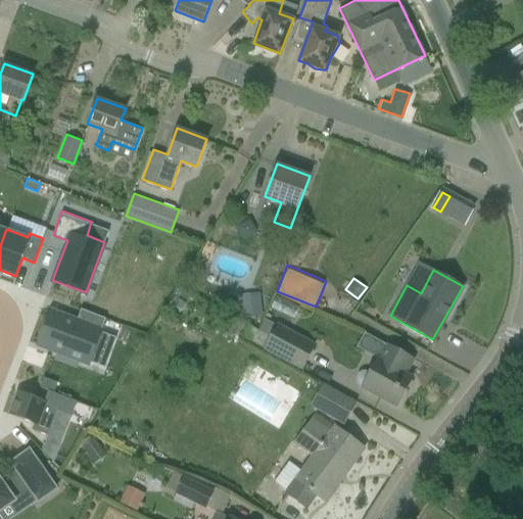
[(263,313),(262,298),(237,300),(238,316),(263,313)]
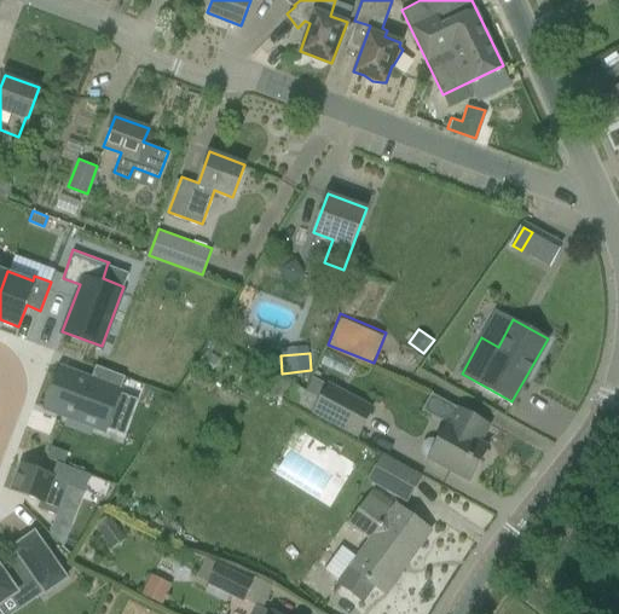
[(91,377),(61,366),(45,406),(105,428),(125,375),(96,364),(91,377)]
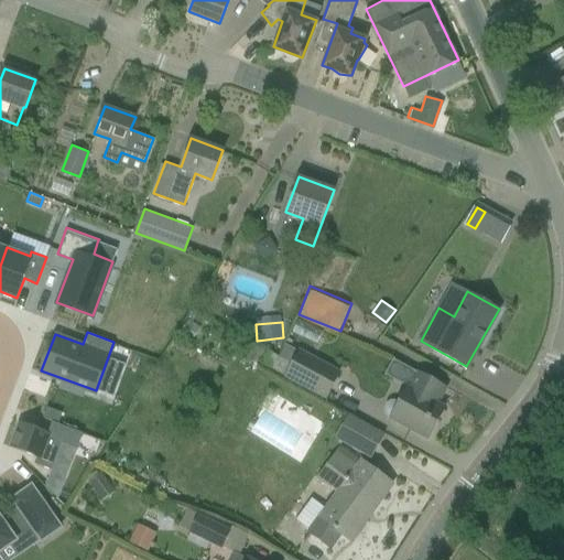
[(237,354),(251,361),(260,344),(246,336),(237,354)]
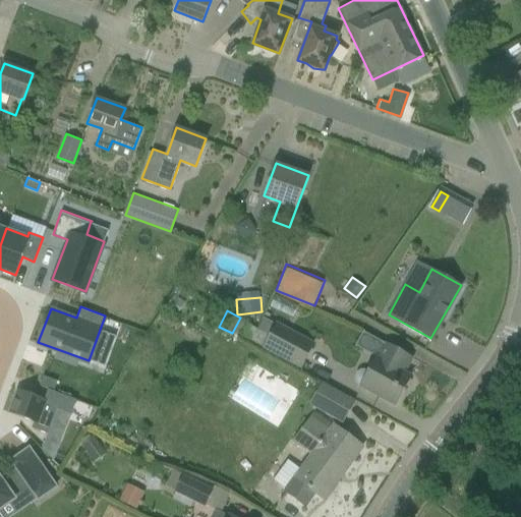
[(108,314),(103,327),(116,332),(121,320),(108,314)]
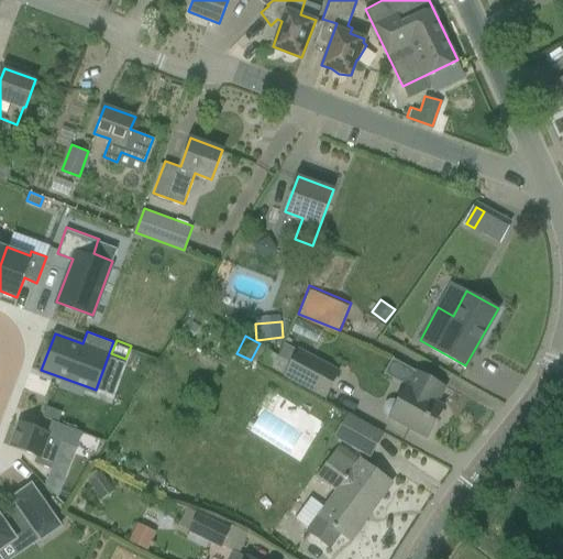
[(265,349),(258,361),(324,396),(339,370),(297,347),(289,362),(265,349)]
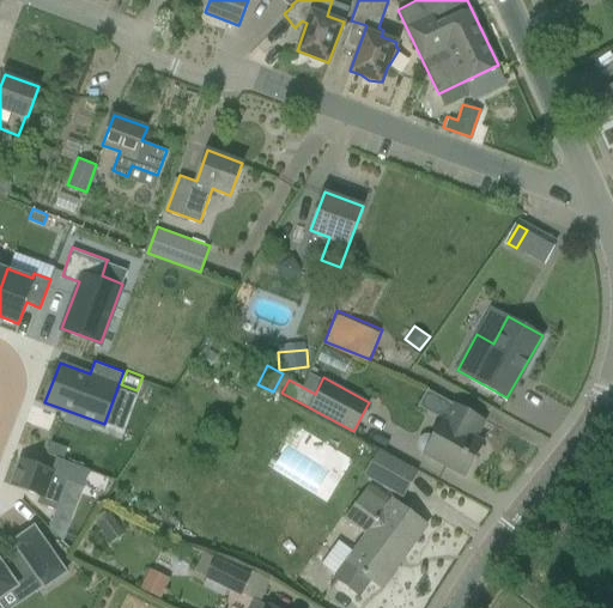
[(451,401),(442,418),(434,433),(430,431),(425,432),(420,435),(417,438),(418,444),(422,449),(424,450),(424,451),(444,462),(465,474),(484,441),(475,436),(484,419),(463,407),(451,401)]
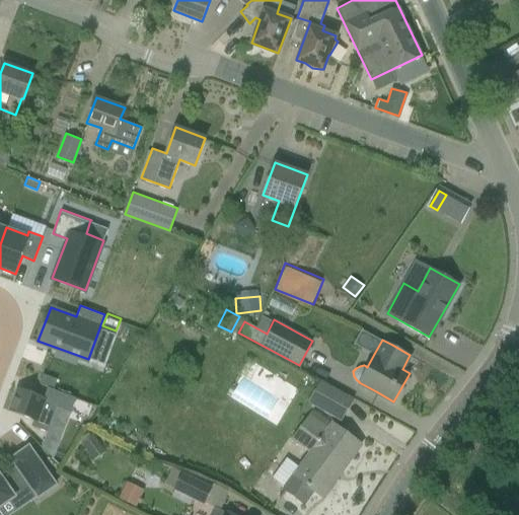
[(53,386),(56,377),(43,372),(39,382),(53,386)]
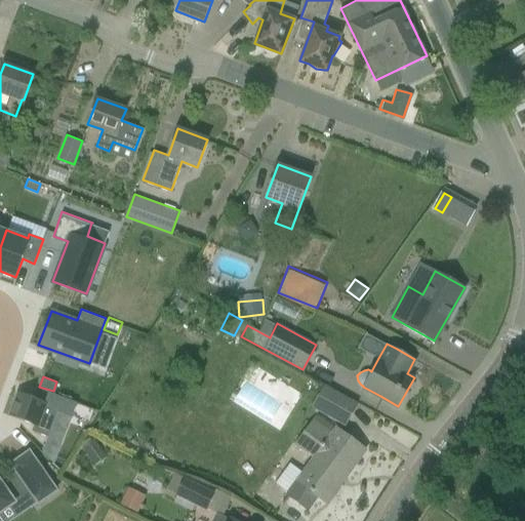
[(323,384),(311,405),(344,424),(356,402),(323,384)]
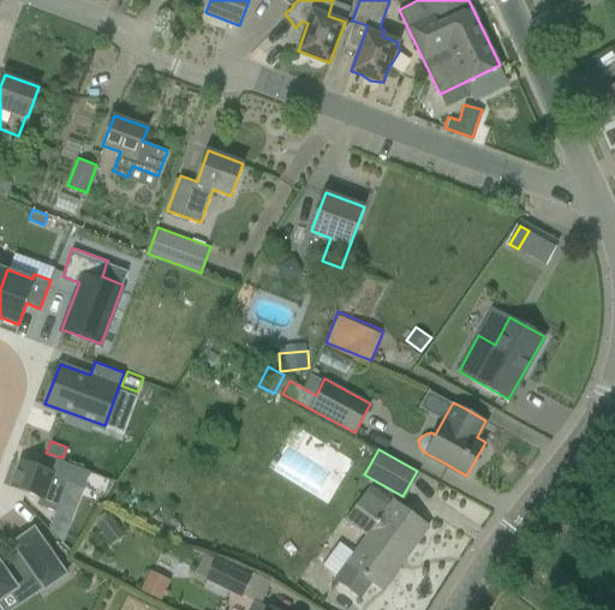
[(22,459),(12,484),(40,495),(37,503),(57,510),(67,480),(84,486),(90,470),(57,458),(52,471),(22,459)]
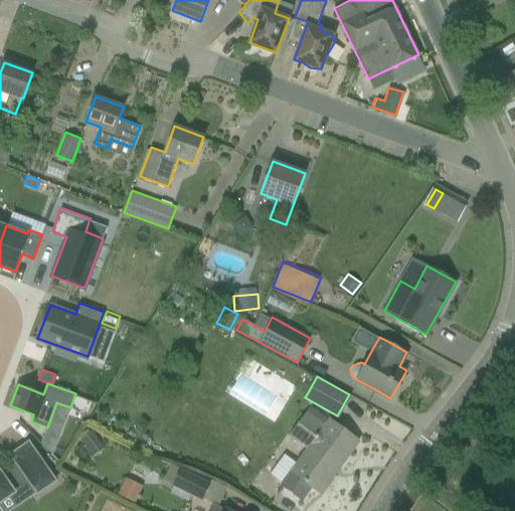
[(338,467),(358,440),(330,418),(325,424),(307,411),(291,434),(309,447),(282,484),(301,498),(311,485),(320,492),(321,490),(319,489),(336,465),(338,467)]
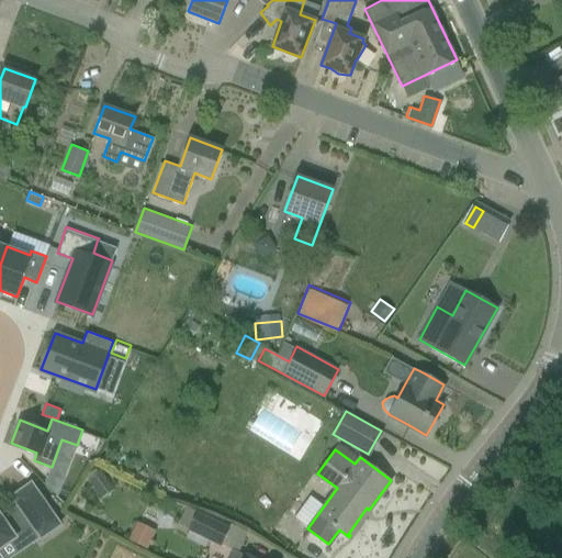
[(58,494),(66,475),(51,469),(45,481),(58,494)]
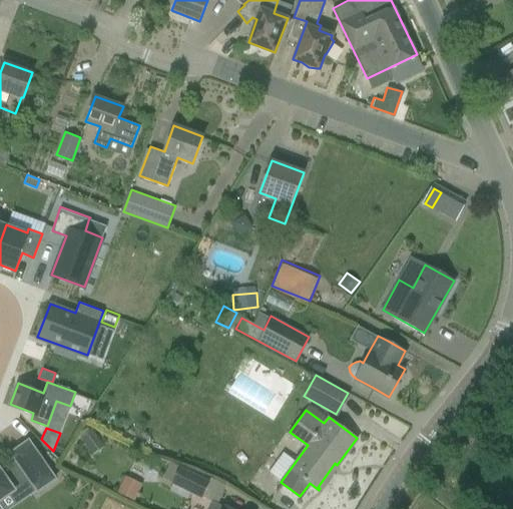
[(90,429),(83,434),(80,436),(88,446),(99,437),(92,428),(90,429)]
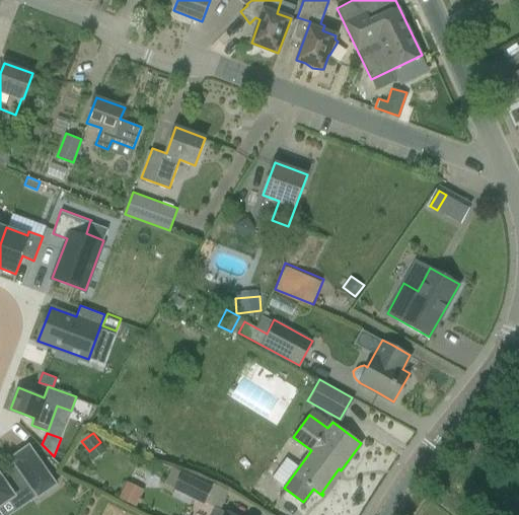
[(28,445),(11,457),(39,496),(56,484),(28,445)]
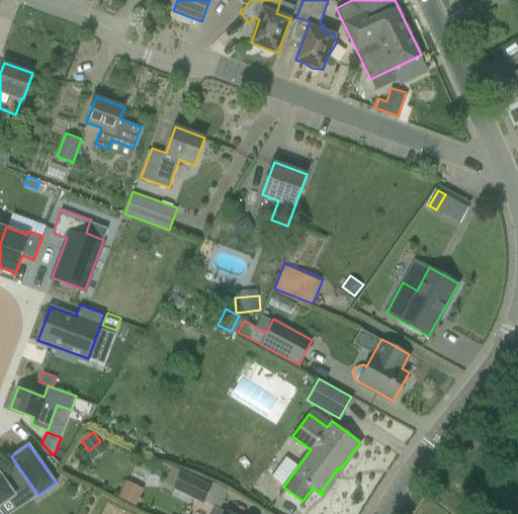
[(0,504),(14,495),(13,493),(23,486),(10,468),(1,475),(0,473),(0,504)]
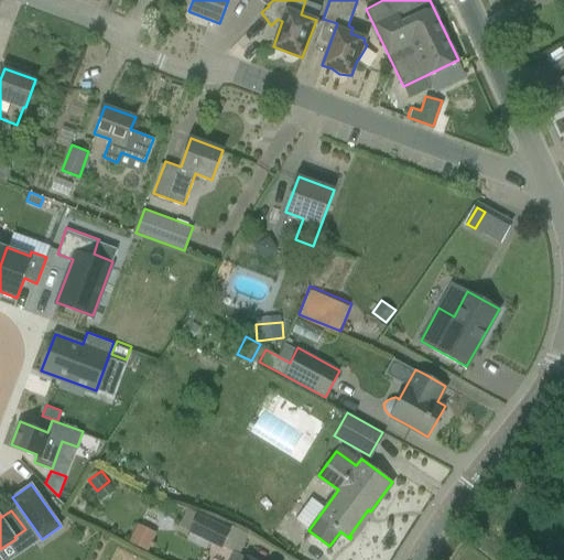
[(221,545),(229,529),(197,514),(190,529),(221,545)]
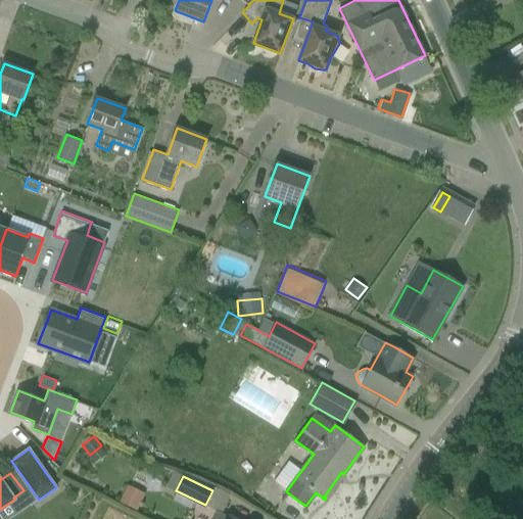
[(120,502),(137,509),(144,492),(127,484),(120,502)]
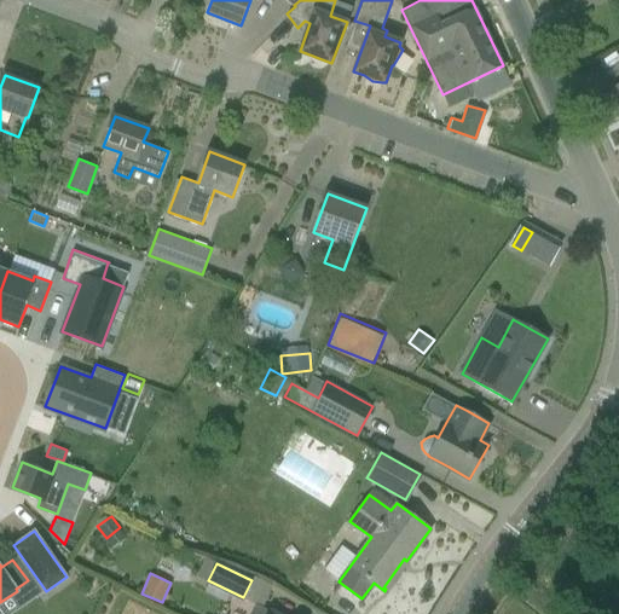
[(278,613),(272,610),(256,603),(250,613),(278,613)]
